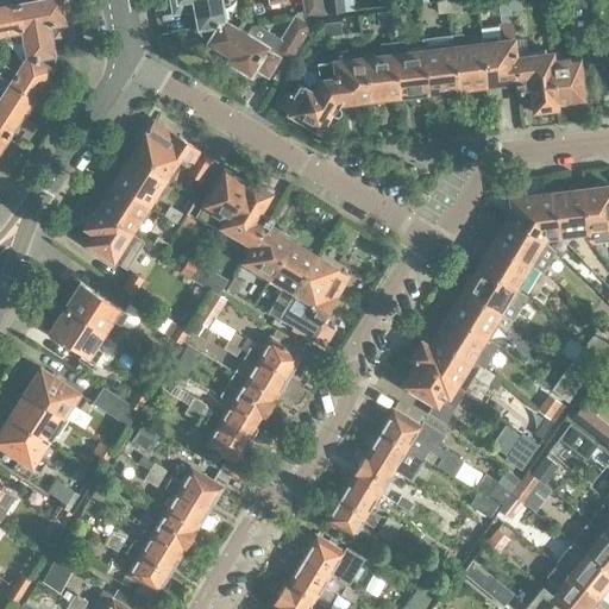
[(13,30),(14,33),(16,42),(26,39),(30,58),(51,52),(48,30),(52,30),(52,29),(55,27),(56,33),(70,30),(70,27),(73,27),(67,0),(18,0),(19,5),(20,5),(24,27),(13,30)]
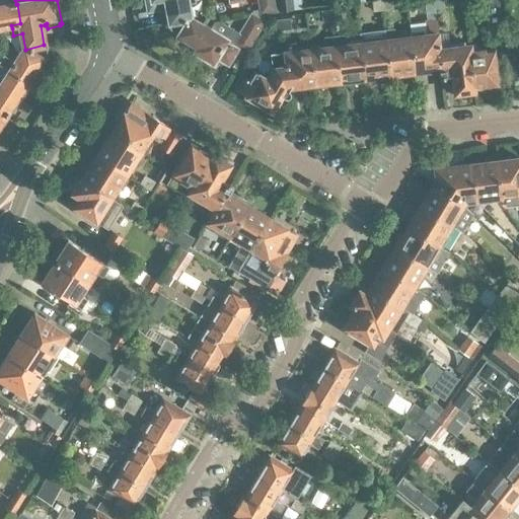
[(160,0),(166,0),(170,22),(192,16),(188,0),(145,0),(147,7),(149,7),(149,9),(161,7),(160,0)]
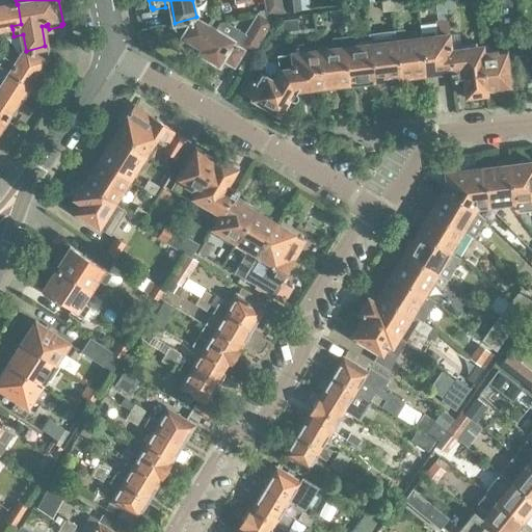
[(264,0),(267,14),(272,14),(281,11),(278,0),(264,0)]
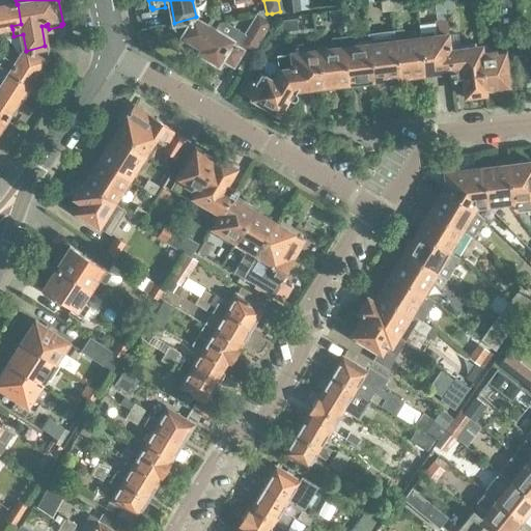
[(299,9),(297,0),(282,0),(284,10),(299,9)]
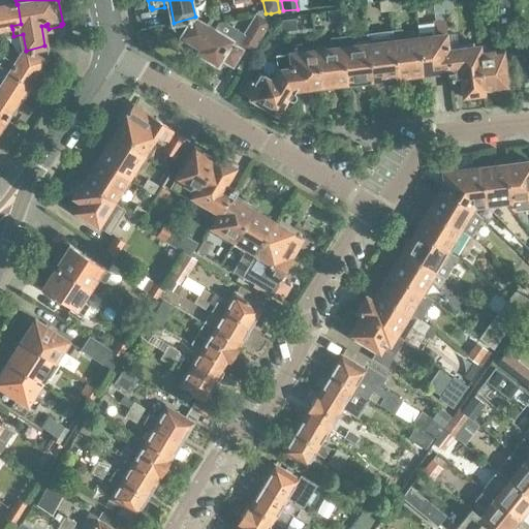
[(389,0),(379,0),(381,11),(391,10),(389,0)]
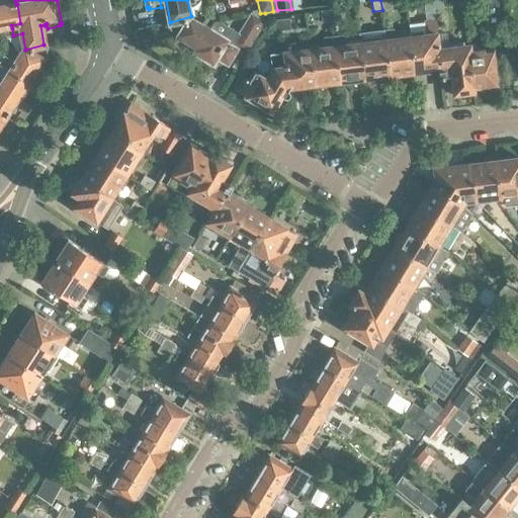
[(391,0),(380,0),(382,10),(393,8),(391,0)]
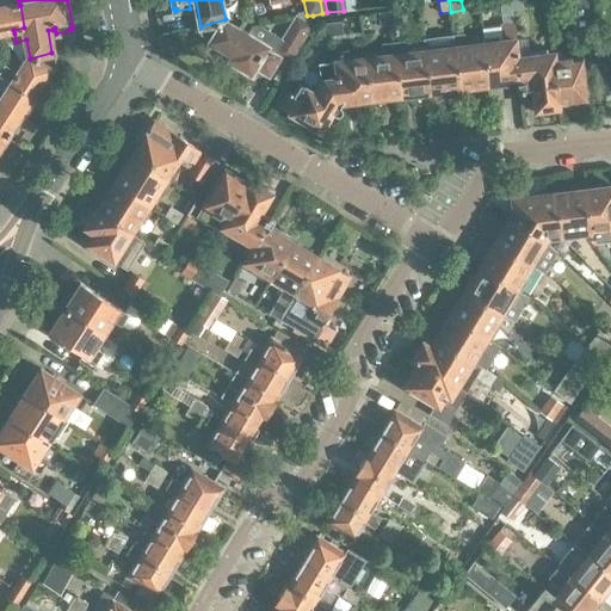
[(511,8),(508,0),(500,0),(503,10),(511,8)]
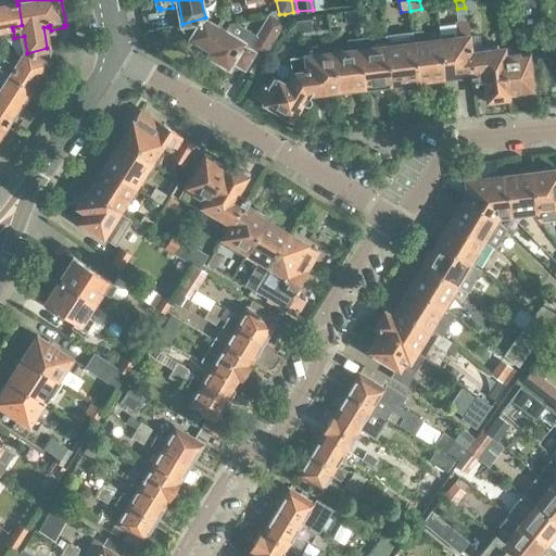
[(519,0),(525,40),(538,39),(533,0),(519,0)]
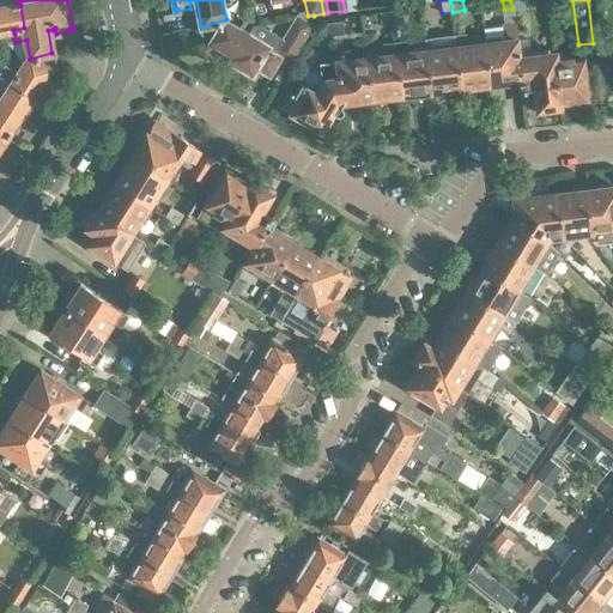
[(0,35),(14,34),(13,30),(24,28),(20,5),(19,5),(0,7),(0,35)]
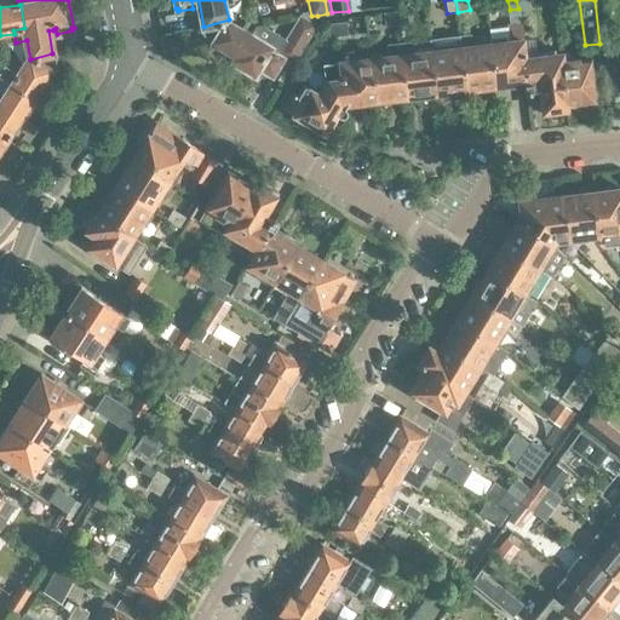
[(394,11),(395,24),(408,23),(407,9),(394,11)]
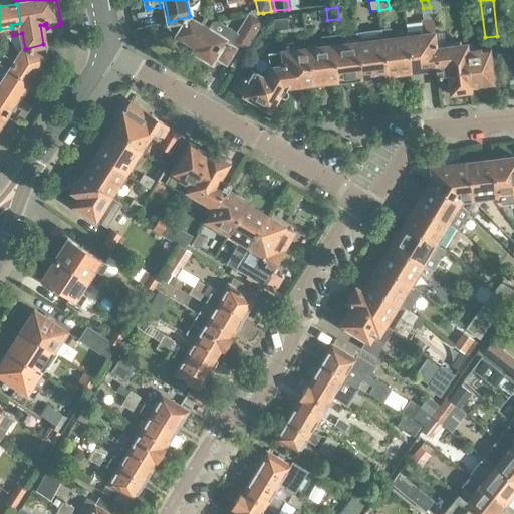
[(319,21),(327,20),(326,9),(318,10),(319,21)]
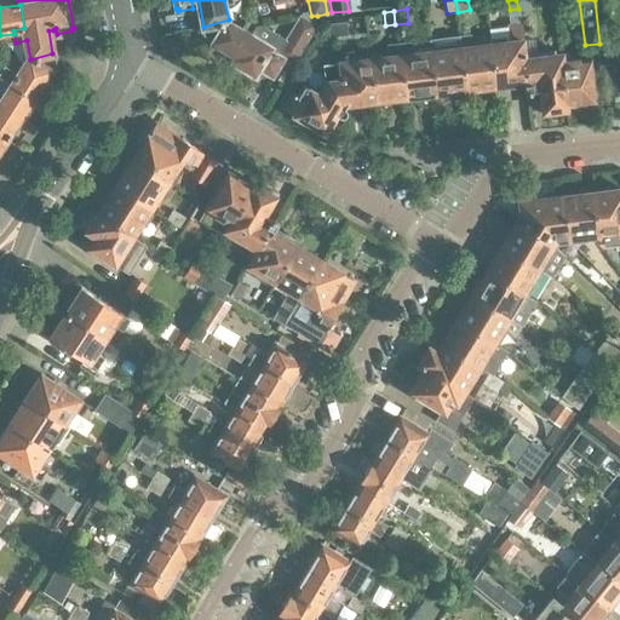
[(242,28),(229,19),(204,27),(200,30),(212,44),(216,42),(237,57),(234,62),(236,63),(235,65),(251,74),(252,73),(254,74),(260,64),(265,67),(263,69),(269,73),(280,57),(277,56),(286,41),(276,35),(270,45),(251,33),(242,28)]
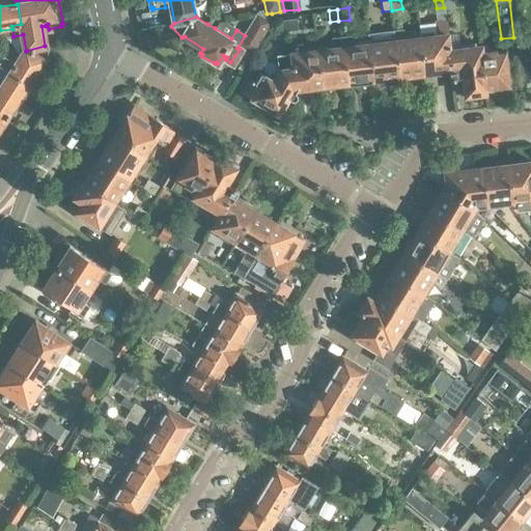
[(215,28),(218,24),(217,18),(211,19),(207,24),(215,28)]
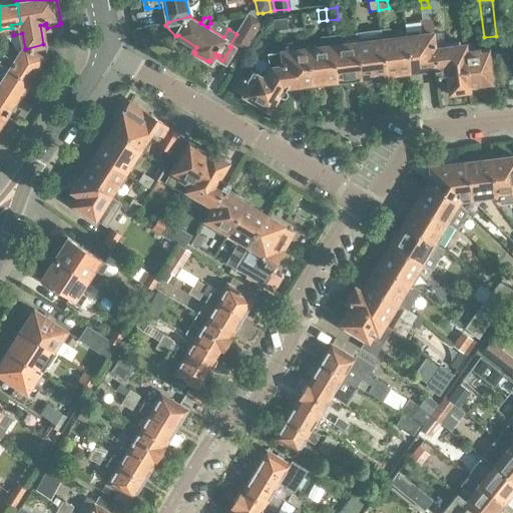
[(281,29),(279,18),(269,20),(271,30),(281,29)]
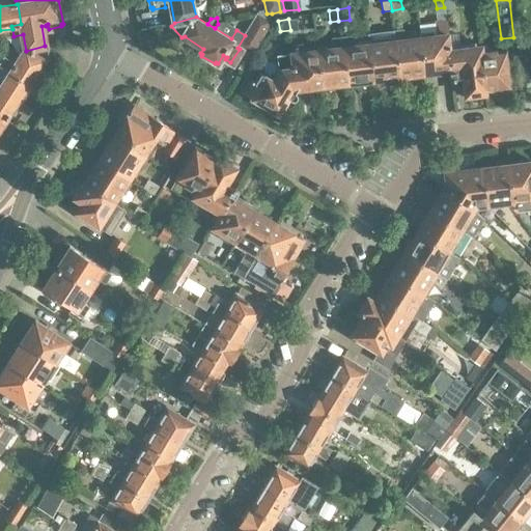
[(288,19),(290,30),(298,29),(297,19),(288,19)]
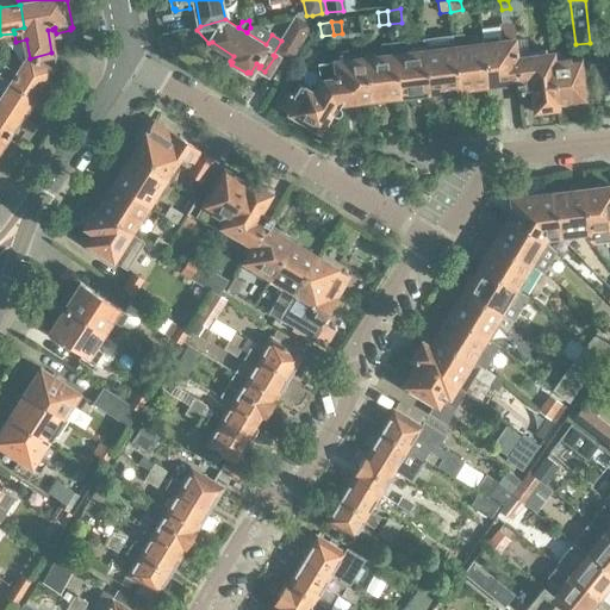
[(518,81),(516,60),(511,24),(499,25),(502,42),(484,44),(490,85),(517,81),(518,81)]
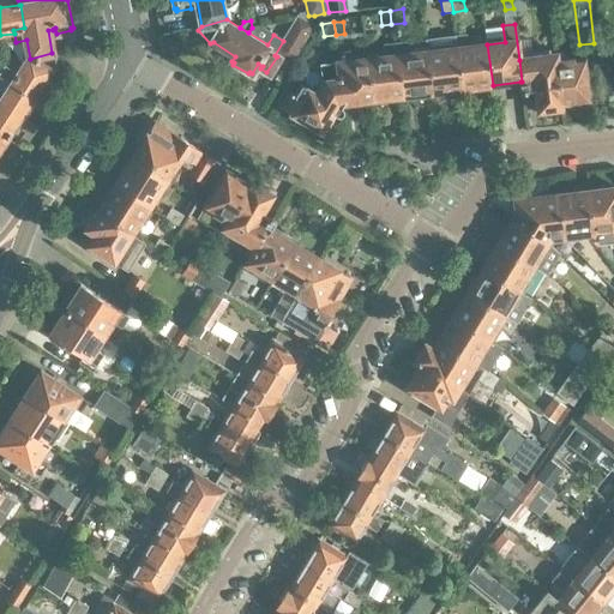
[(456,37),(457,48),(463,89),(493,85),(487,44),(470,47),(468,34),(456,36),(456,37)]
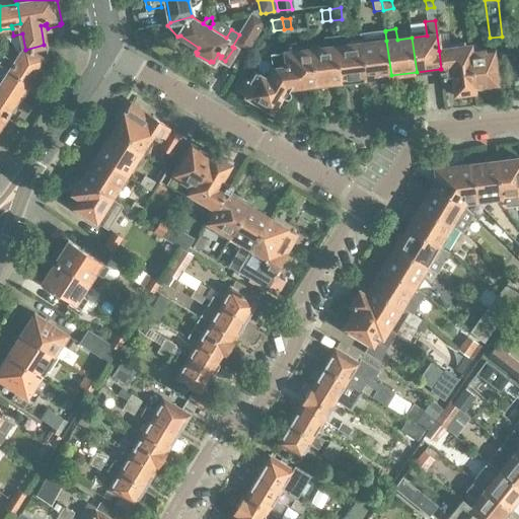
[(385,31),(359,34),(360,44),(365,78),(391,75),(386,41),(385,31)]
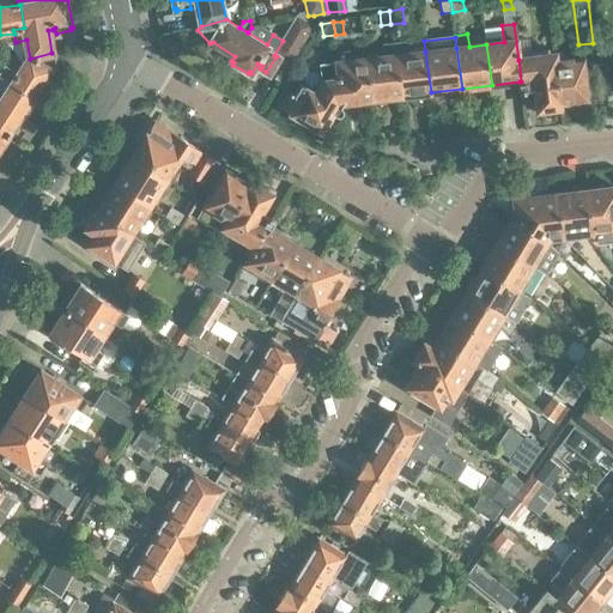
[(406,42),(393,43),(400,96),(431,92),(425,52),(407,54),(406,42)]
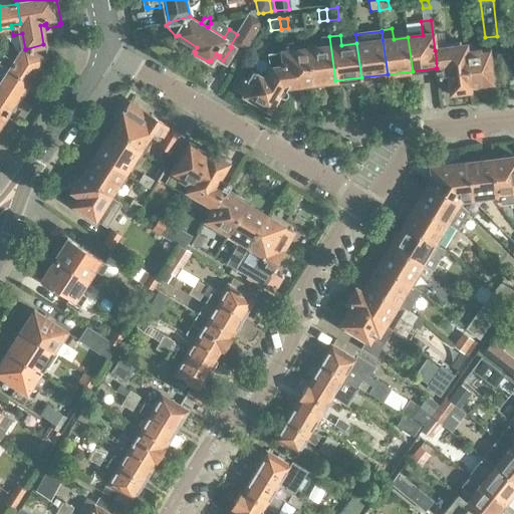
[(311,83),(335,80),(329,36),(319,37),(320,48),(307,50),(311,83)]
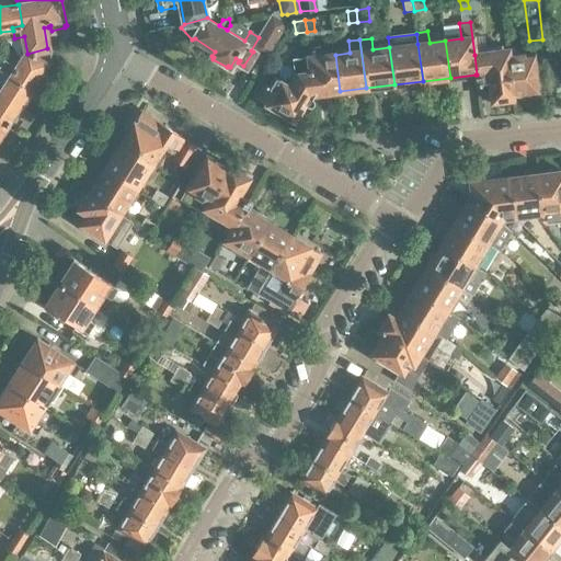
[(306,46),(307,56),(313,94),(340,91),(335,55),(317,57),(316,45),(306,46)]
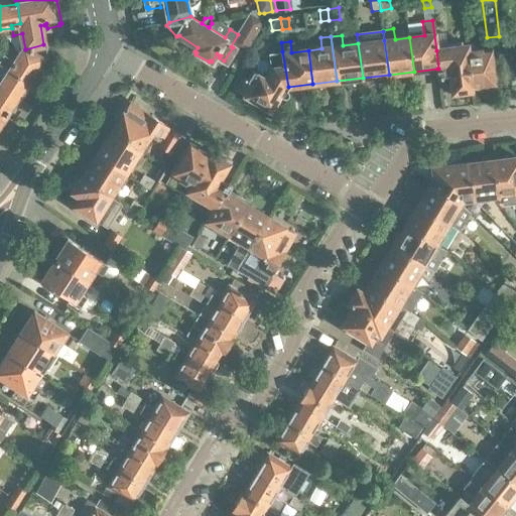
[(17,62),(4,55),(0,60),(0,112),(6,116),(9,112),(8,111),(16,99),(20,101),(31,84),(27,82),(40,59),(44,59),(47,46),(43,44),(25,49),(17,62)]
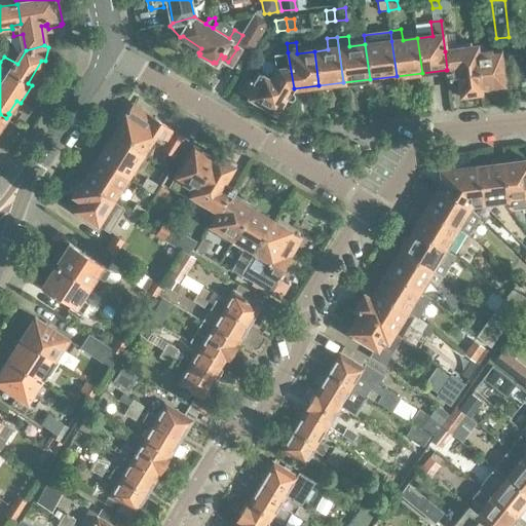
[(447,70),(446,70),(448,77),(456,76),(459,98),(480,95),(480,91),(476,53),(475,47),(445,51),(447,70)]
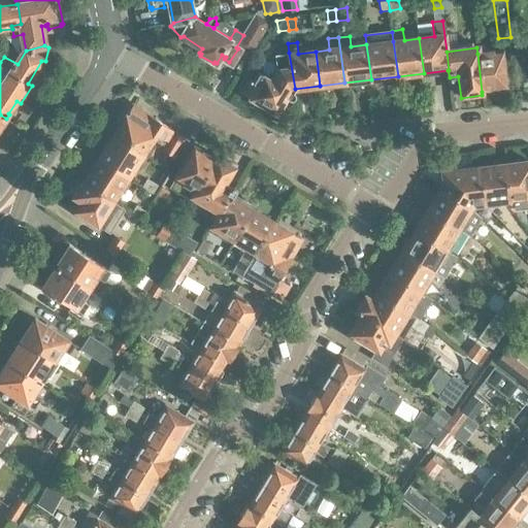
[(477,54),(482,92),(484,91),(484,90),(506,87),(501,51),(477,54)]
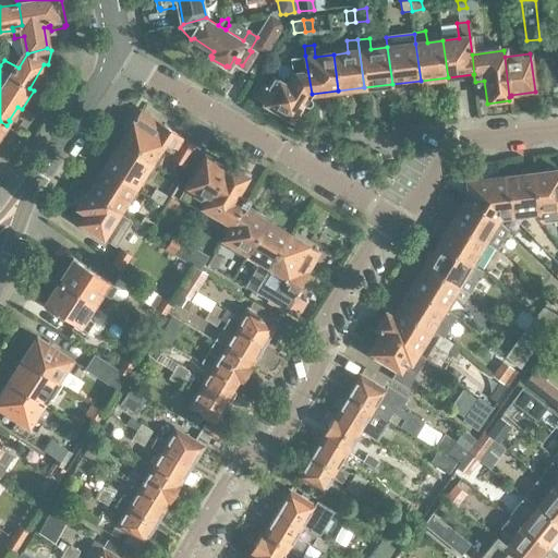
[(310,97),(312,94),(305,56),(290,58),(291,71),(284,84),(274,77),(268,86),(265,84),(256,98),(291,120),(302,104),(305,105),(306,106),(307,106),(310,105),(311,104),(312,101),(312,100),(311,99),(311,98),(310,97)]
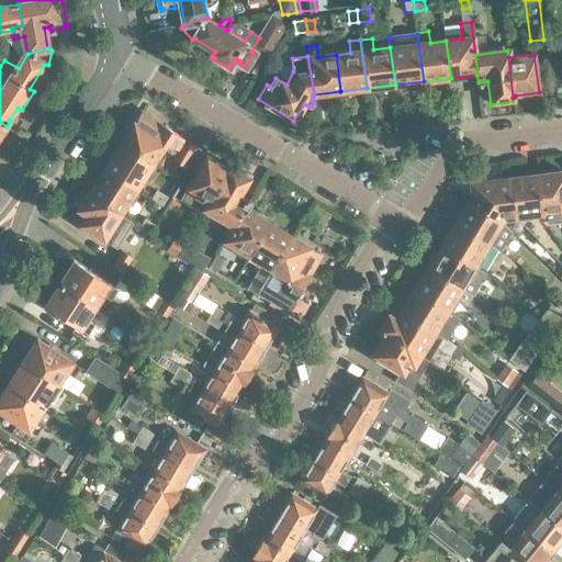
[(183,167),(197,147),(157,121),(155,123),(153,119),(147,115),(144,116),(141,114),(120,146),(153,167),(168,143),(179,150),(173,159),(183,167)]
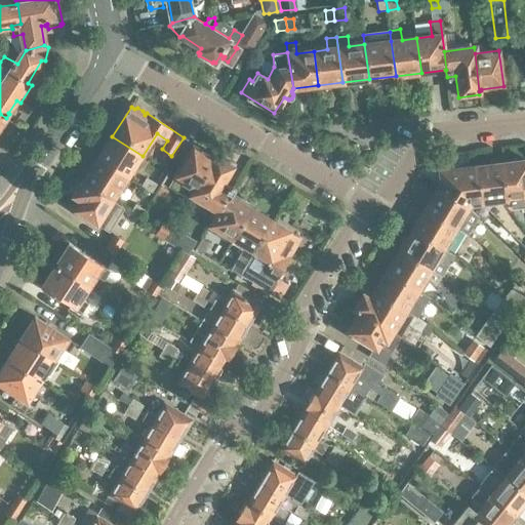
[(106,148),(97,160),(127,179),(143,156),(112,136),(110,135),(103,146),(106,148)]
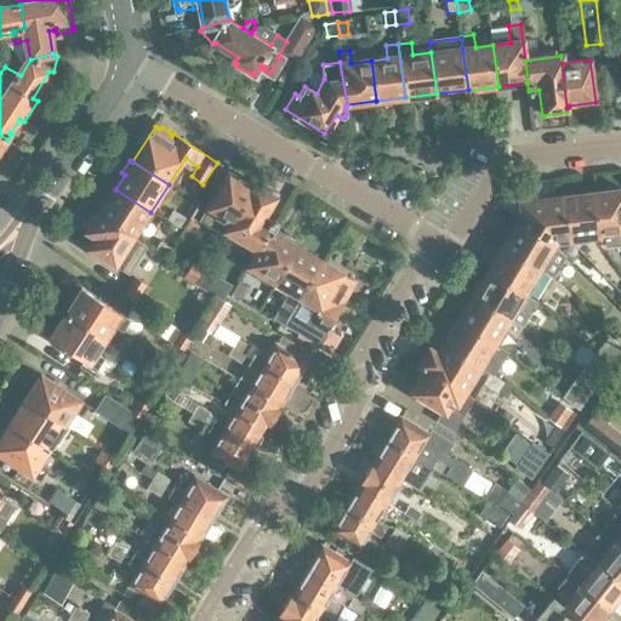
[(199,221),(227,238),(256,187),(257,184),(257,183),(256,183),(254,187),(252,186),(251,187),(228,174),(199,221)]
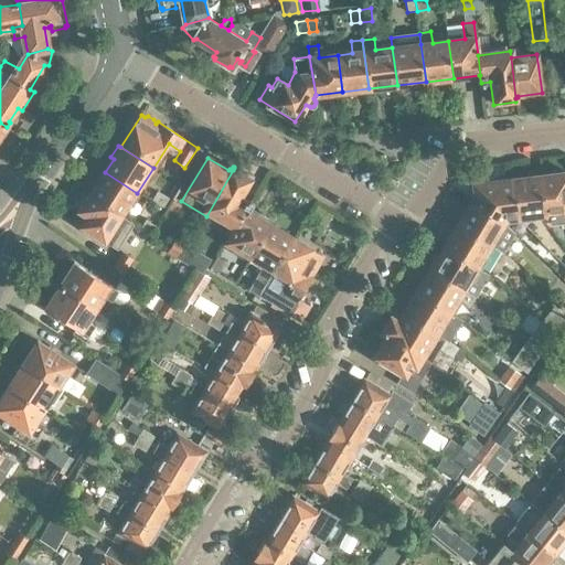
[(248,178),(233,170),(206,216),(230,231),(233,232),(246,210),(251,203),(241,196),(252,179),(252,178),(251,178),(249,177),(249,178),(248,178)]
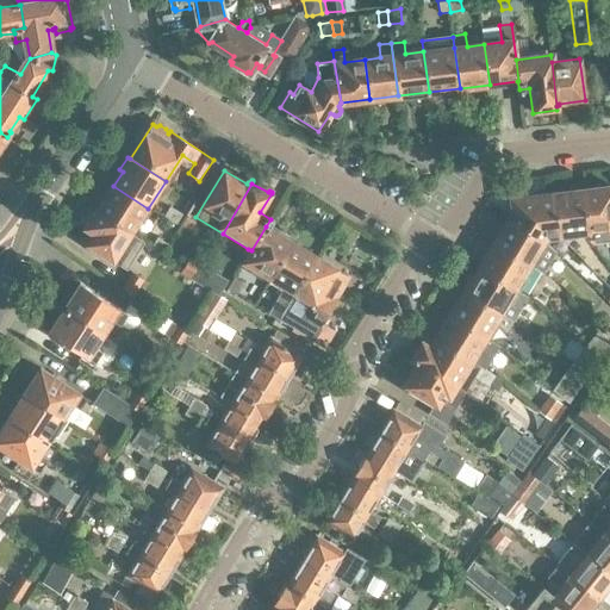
[(130,236),(132,232),(148,209),(113,186),(110,185),(103,195),(105,198),(95,213),(130,236)]
